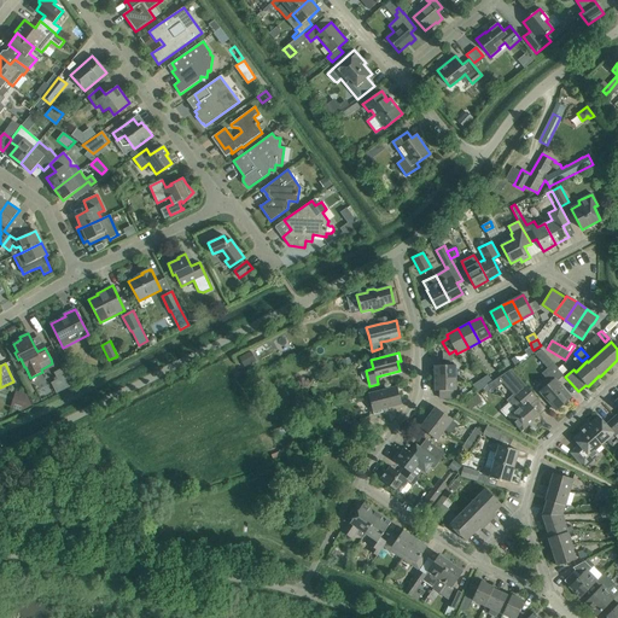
[(549,383),(540,392),(548,402),(557,410),(571,397),(557,382),(564,375),(563,374),(561,373),(558,369),(559,368),(558,368),(553,363),(548,368),(542,373),(549,383)]
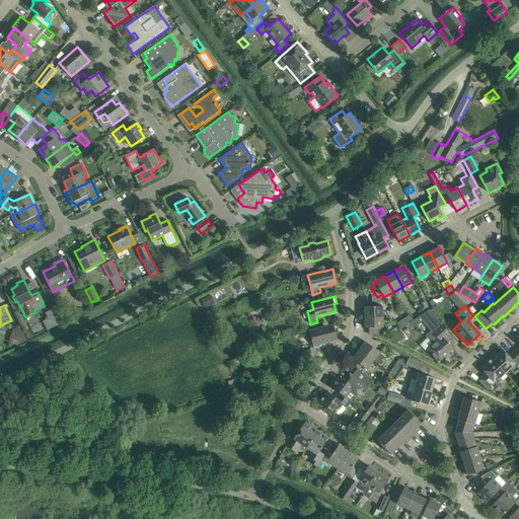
[(365,317),(383,317),(382,306),(365,307),(365,317)]
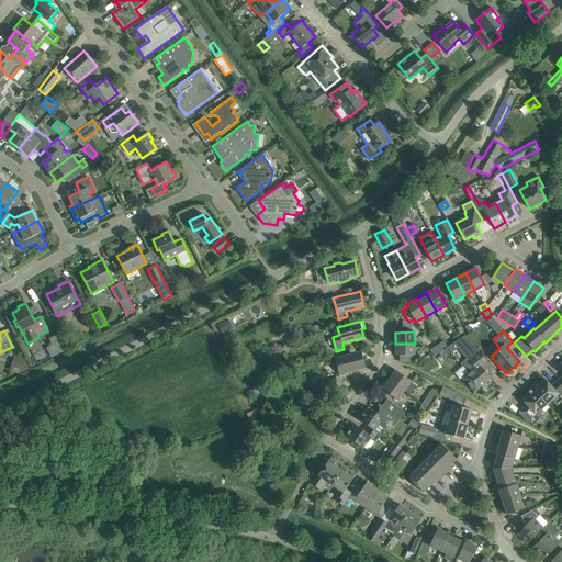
[(464,336),(453,344),(467,359),(460,363),(468,372),(462,378),(474,392),(481,386),(482,388),(484,389),(486,390),(489,390),(491,388),(493,386),(493,383),(493,381),(492,379),(491,378),(483,369),(487,366),(489,366),(490,364),(464,336)]
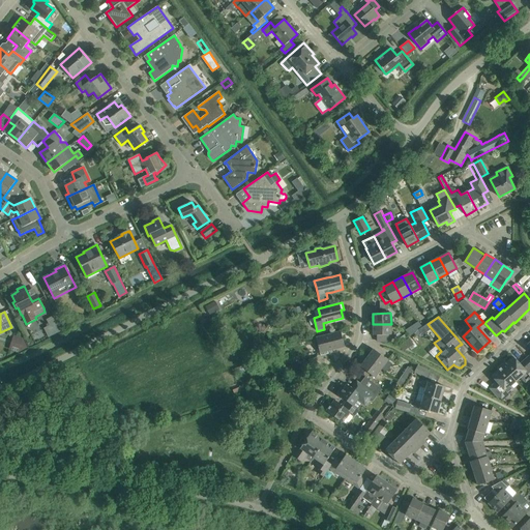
[(55,319),(50,322),(56,333),(61,330),(55,319)]
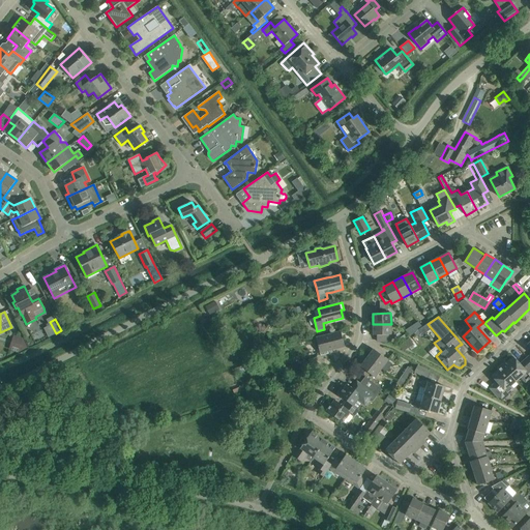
[(391,324),(373,324),(373,335),(391,334),(391,324)]
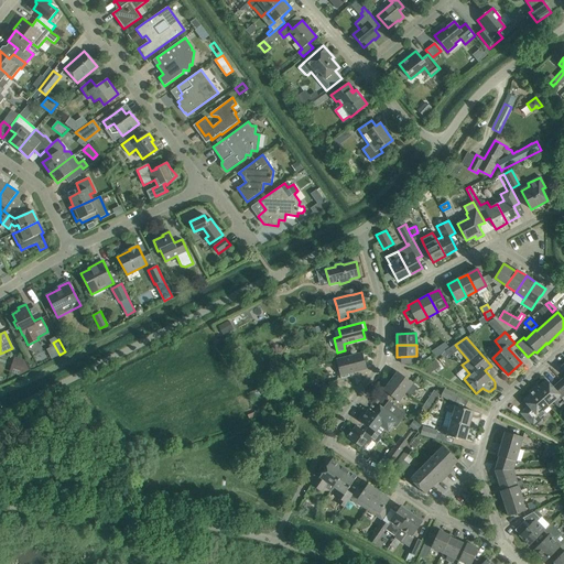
[(342,379),(349,377),(349,373),(366,369),(362,353),(336,359),(342,379)]
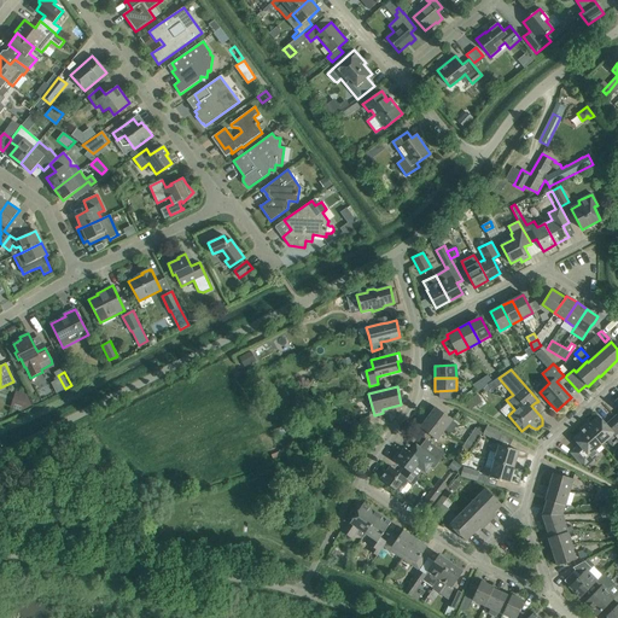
[(21,394),(16,408),(22,410),(31,406),(27,396),(21,394)]
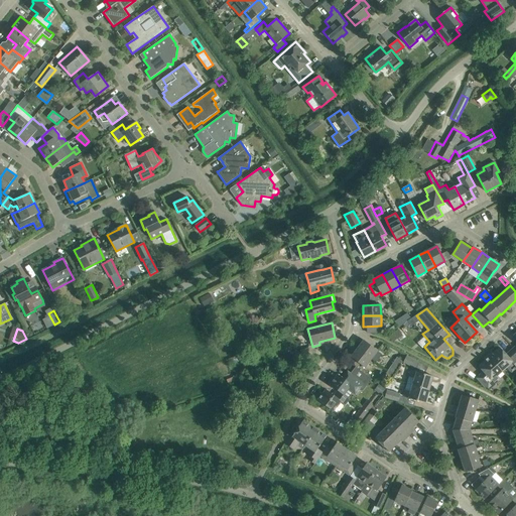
[(398,329),(386,338),(394,342),(403,336),(398,329)]
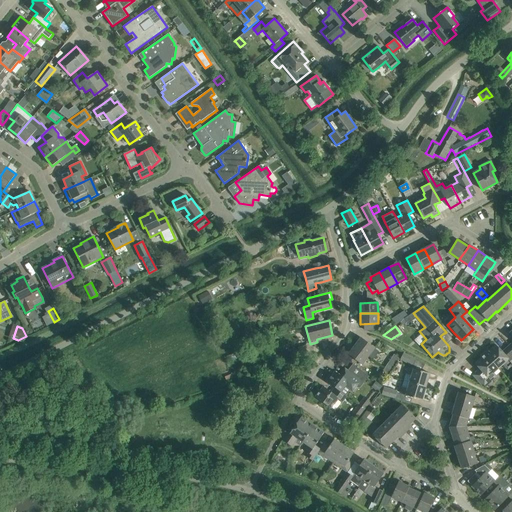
[(361,337),(354,346),(368,356),(375,348),(361,337)]
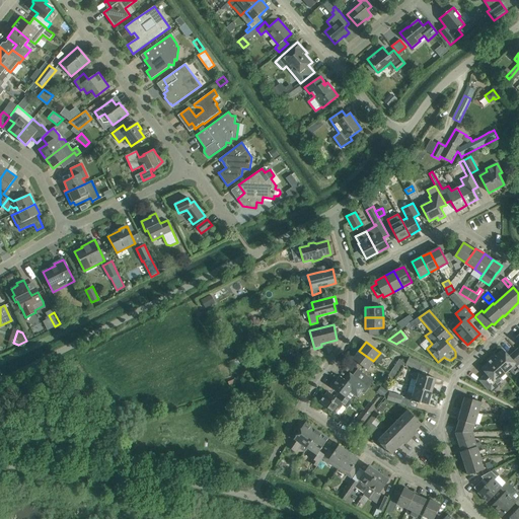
[(518,369),(518,353),(516,350),(509,357),(503,350),(496,356),(494,354),(491,357),(505,373),(510,369),(514,374),(518,369)]
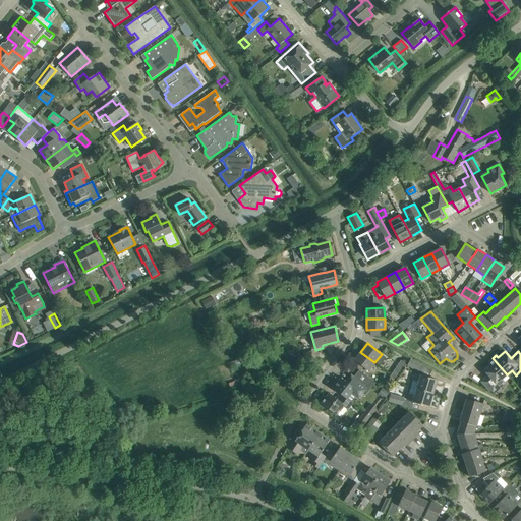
[(374,362),(360,352),(354,360),(368,371),(374,362)]
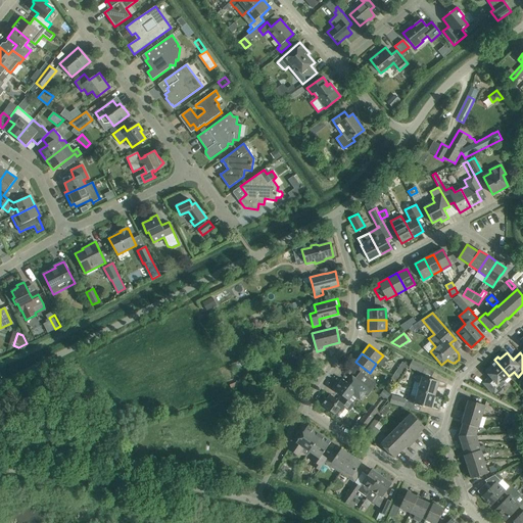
[(504,381),(509,376),(494,360),(490,364),(492,365),(485,371),(490,377),(483,383),(492,393),(493,392),(495,394),(502,389),(502,388),(507,384),(504,381)]
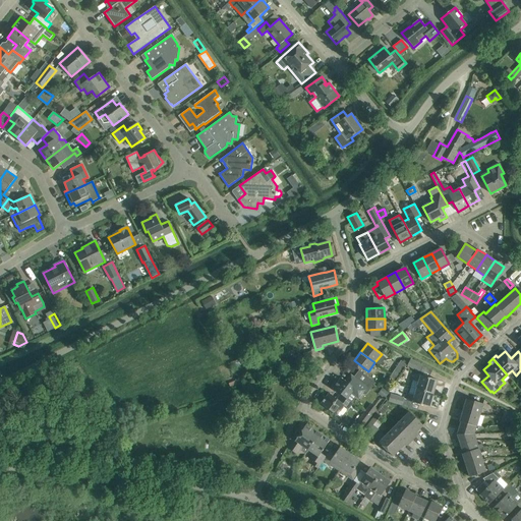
[(407,365),(419,372),(422,365),(411,359),(407,365)]
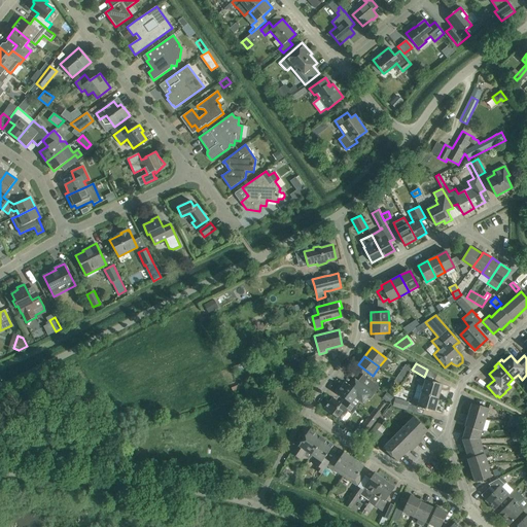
[(406,364),(396,378),(402,382),(412,369),(406,364)]
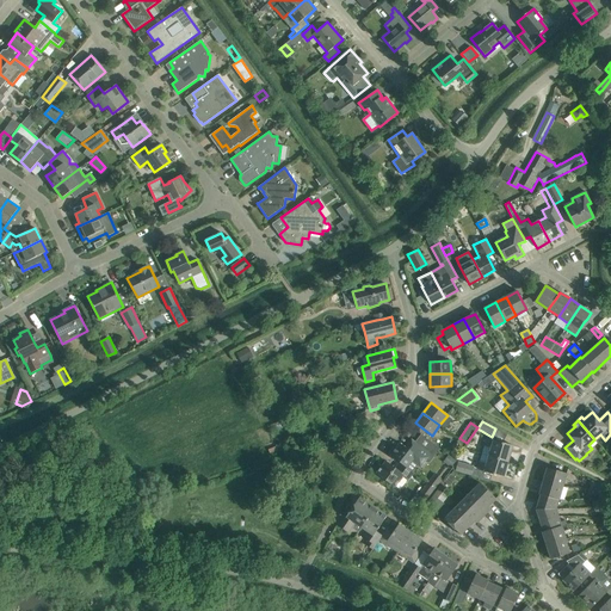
[(400,463),(407,468),(412,461),(420,467),(437,446),(421,434),(409,450),(400,443),(395,449),(394,446),(389,452),(392,454),(390,455),(400,463)]
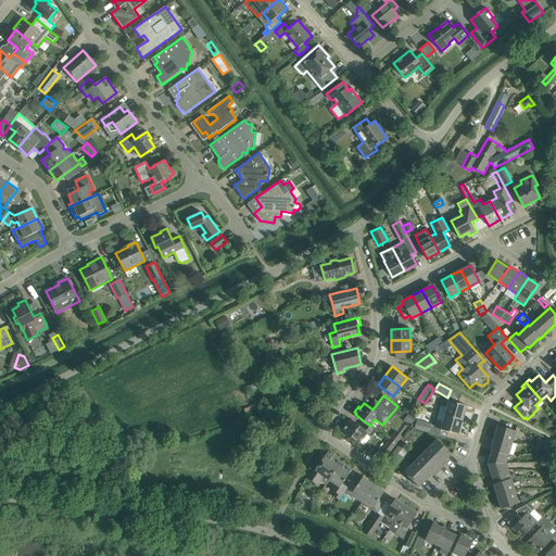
[(420,411),(425,403),(418,399),(416,402),(417,403),(414,406),(420,411)]
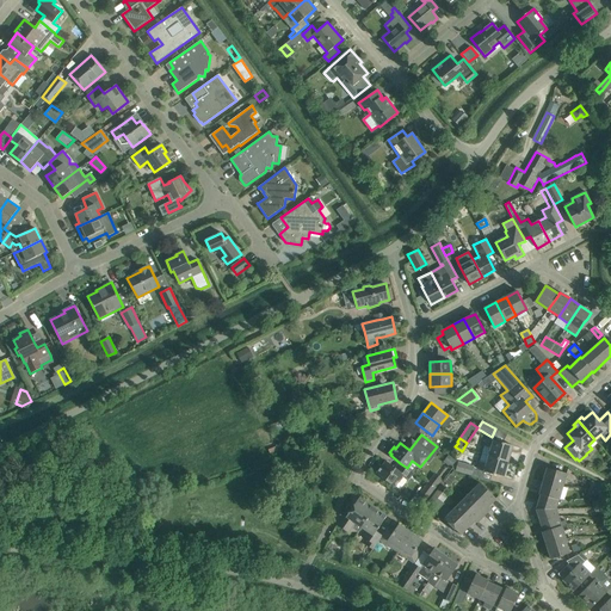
[(487,438),(485,446),(491,448),(488,456),(508,462),(513,445),(487,438)]
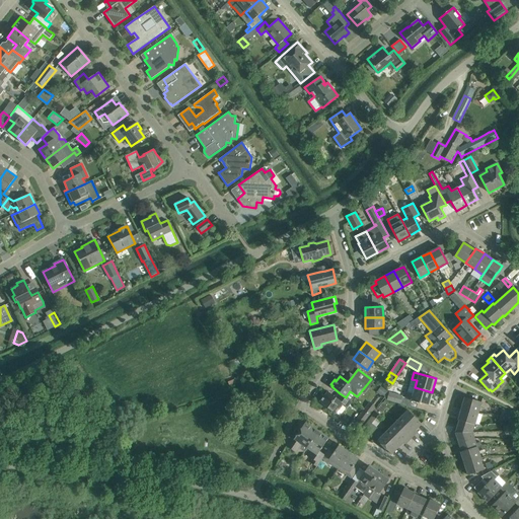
[(408,392),(404,399),(428,405),(432,392),(415,387),(413,394),(408,392)]
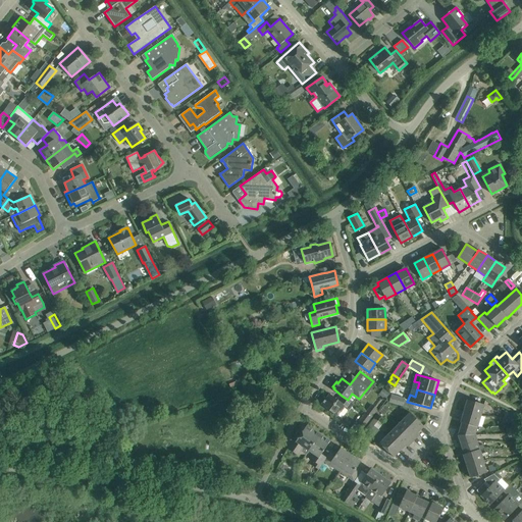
[(353,404),(348,400),(342,396),(337,400),(329,394),(321,405),(337,416),(345,407),(349,410),(353,404)]
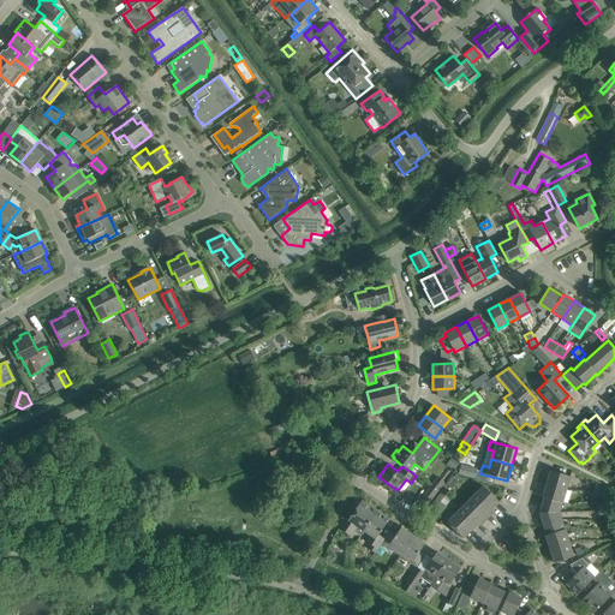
[(458,472),(459,471),(458,475),(475,479),(477,470),(461,465),(458,464),(454,470),(458,472)]
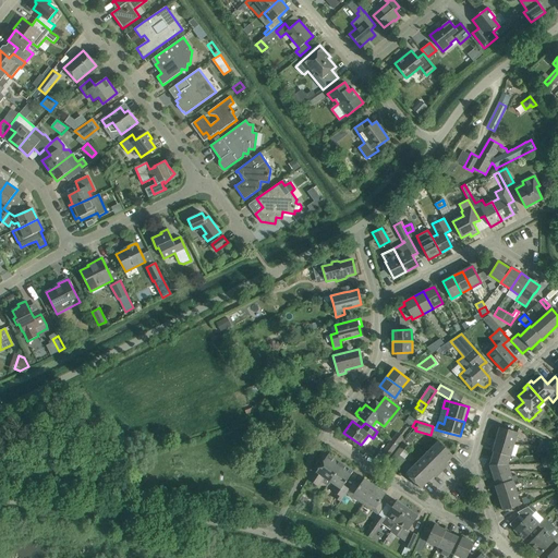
[(499,427),(496,439),(513,445),(514,443),(516,438),(517,434),(518,433),(499,427)]
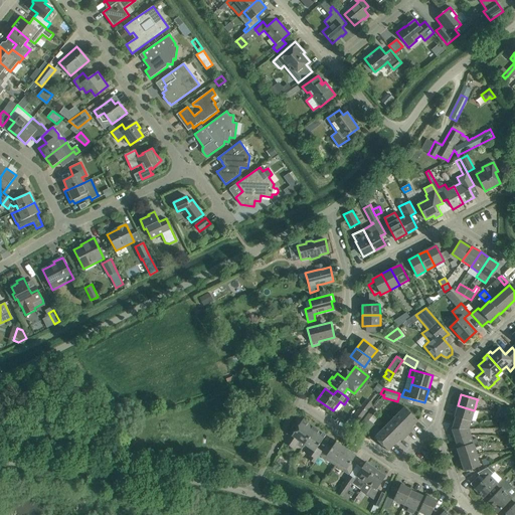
[(458,405),(455,415),(471,420),(472,419),(474,410),(458,405)]
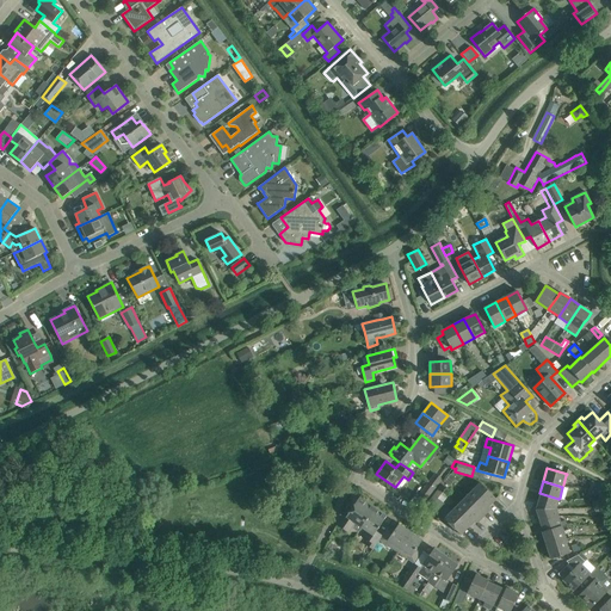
[(424,504),(434,489),(427,483),(417,498),(424,504)]
